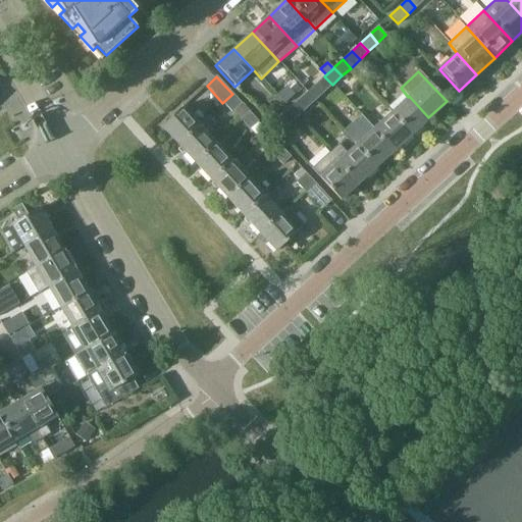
[(332,85),(324,76),(316,84),(324,92),(332,85)]
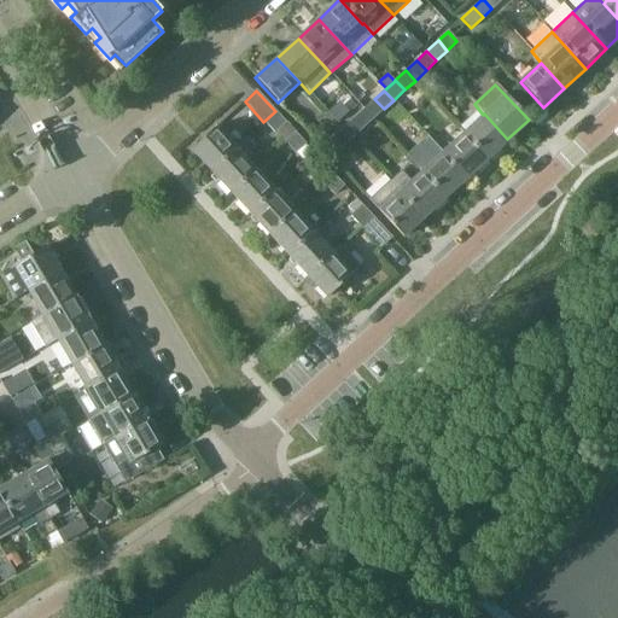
[(373,120),(384,109),(374,99),(363,110),(373,120)]
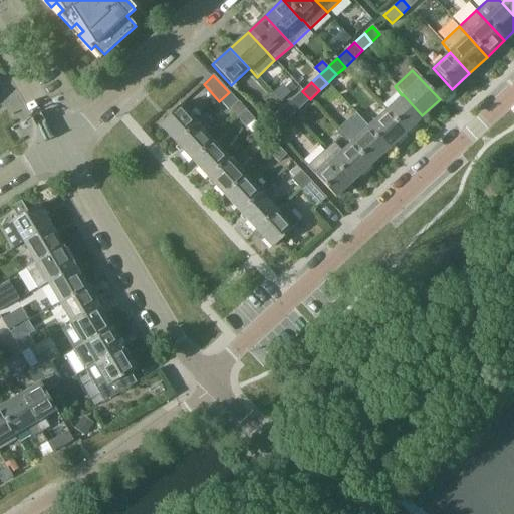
[(310,99),(302,91),(294,98),(302,107),(310,99)]
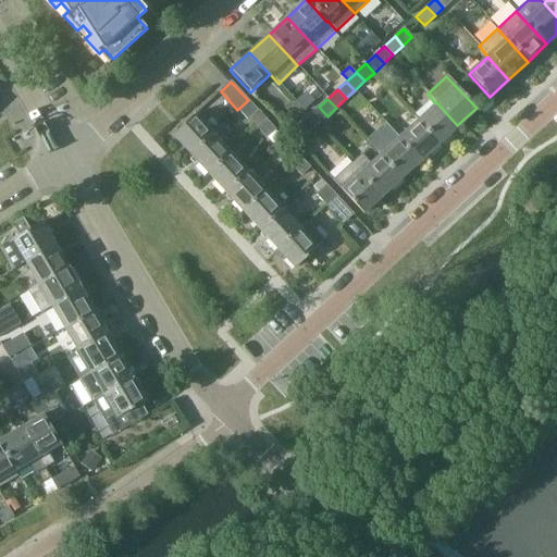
[(258,111),(248,100),(237,110),(247,121),(258,111)]
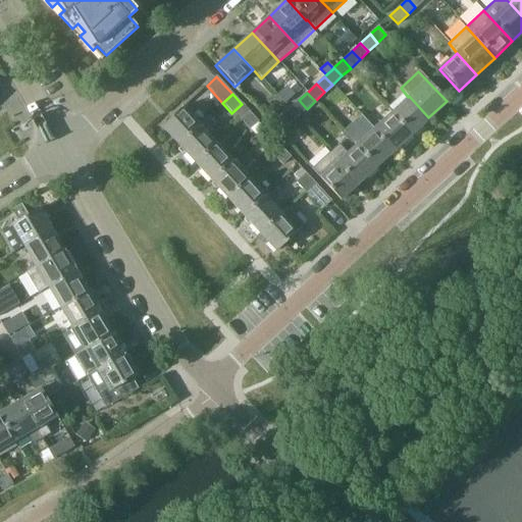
[(411,135),(428,117),(409,96),(408,97),(390,113),(411,135)]
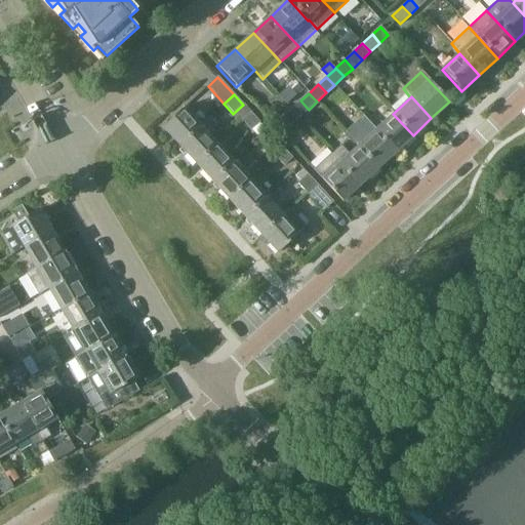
[(298,118),(309,110),(300,101),(291,110),(298,118)]
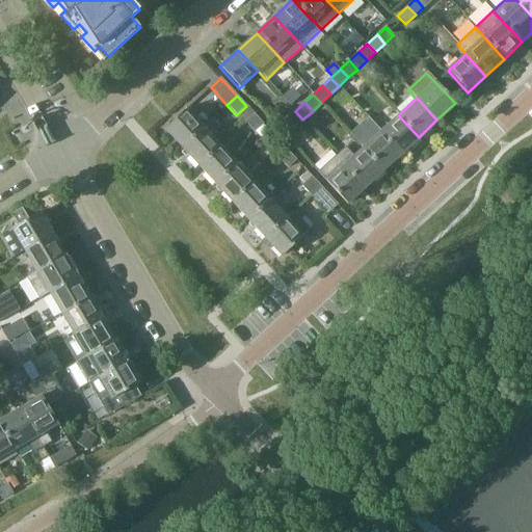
[(164,129),(181,147),(203,128),(186,109),(164,129)]
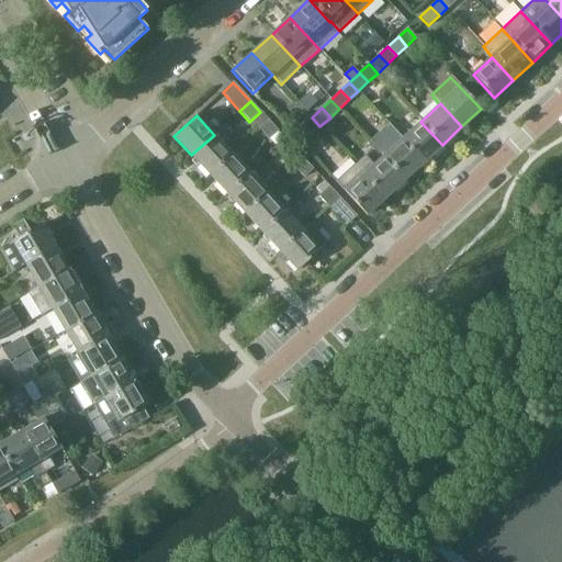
[(311,135),(319,126),(312,117),(303,126),(311,135)]
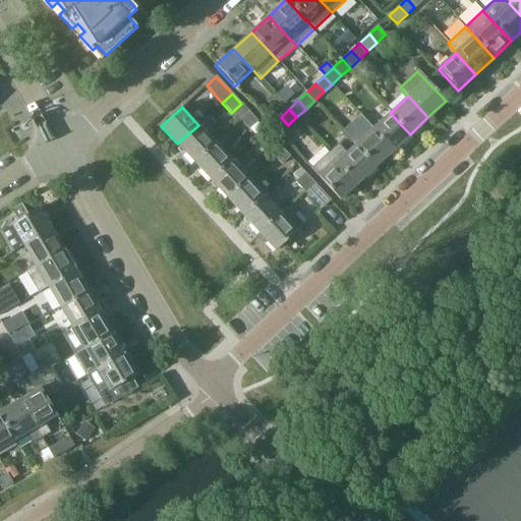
[(257,122),(248,112),(240,120),(249,129),(257,122)]
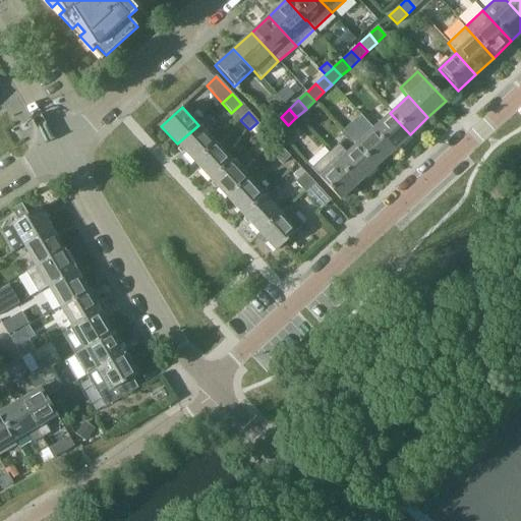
[(393,151),(410,134),(390,113),(372,129),(393,151)]
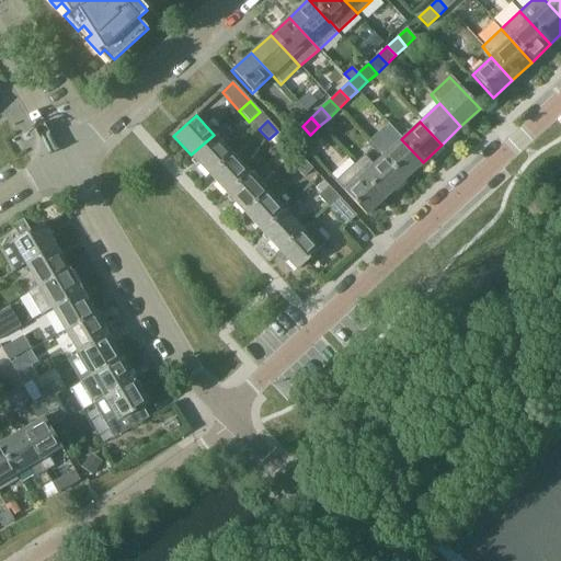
[(208,174),(231,153),(221,144),(231,135),(224,126),(214,135),(191,155),(208,174)]
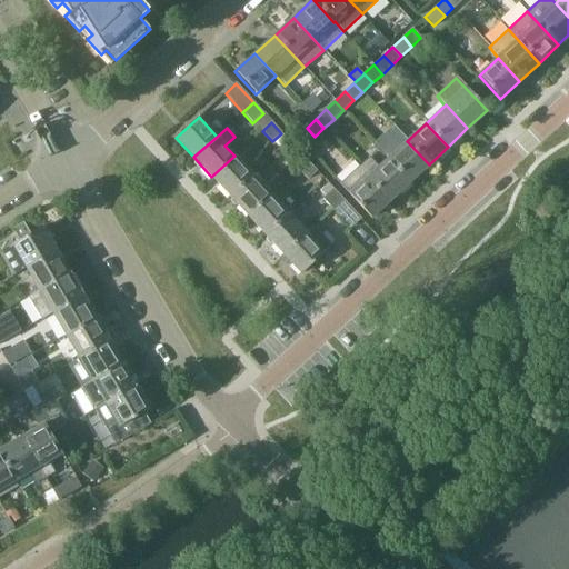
[(305,147),(315,137),(307,128),(296,138),(305,147)]
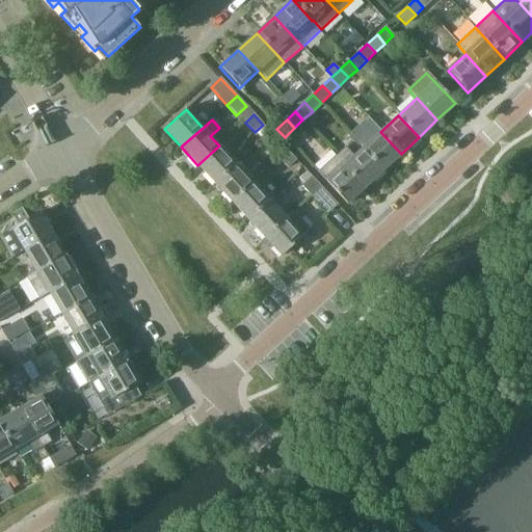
[(382,170),(401,154),(380,132),(363,149),(382,170)]
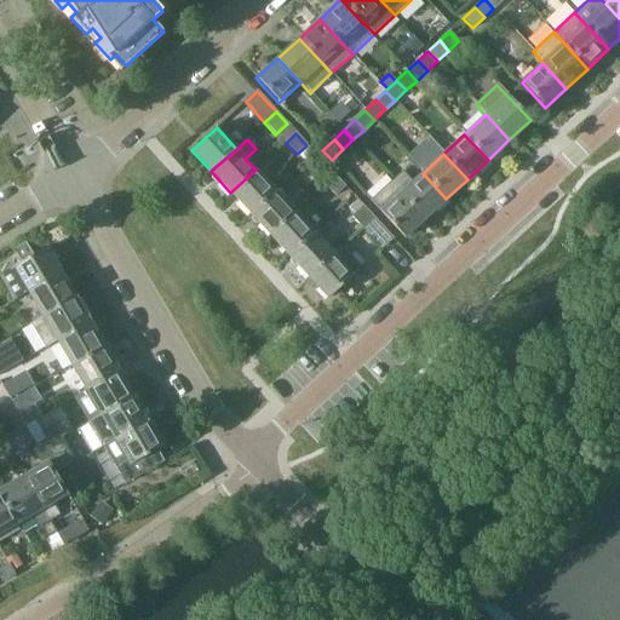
[(326,166),(315,155),(305,164),(316,176),(326,166)]
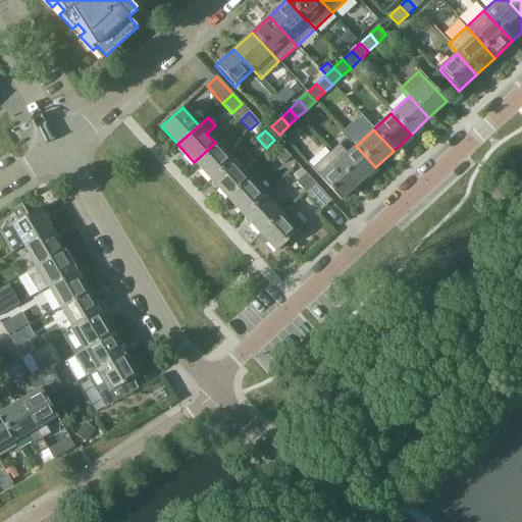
[(210,179),(231,161),(215,143),(194,162),(210,179)]
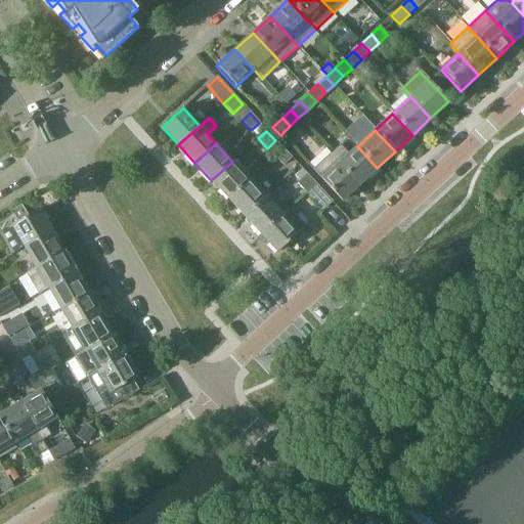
[(359,184),(377,168),(357,146),(348,155),(340,145),(331,155),(359,184)]
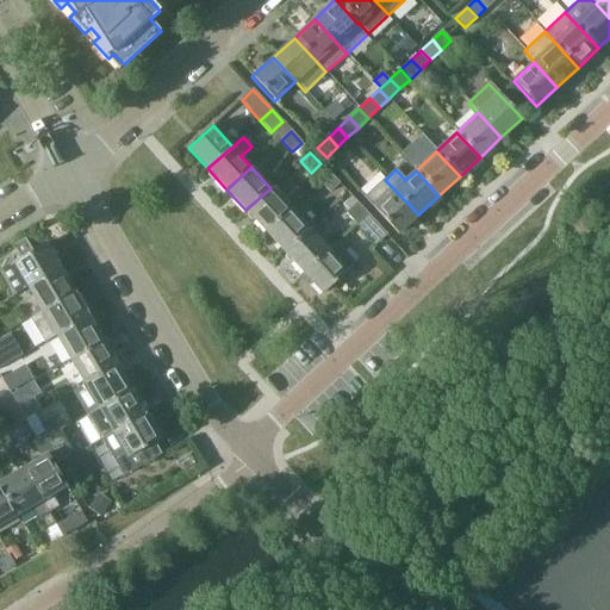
[(340,185),(329,173),(319,182),(330,193),(340,185)]
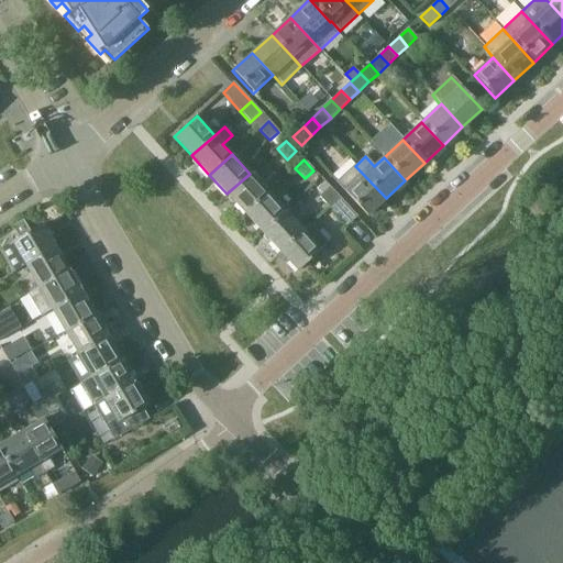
[(367,216),(386,198),(355,166),(337,184),(367,216)]
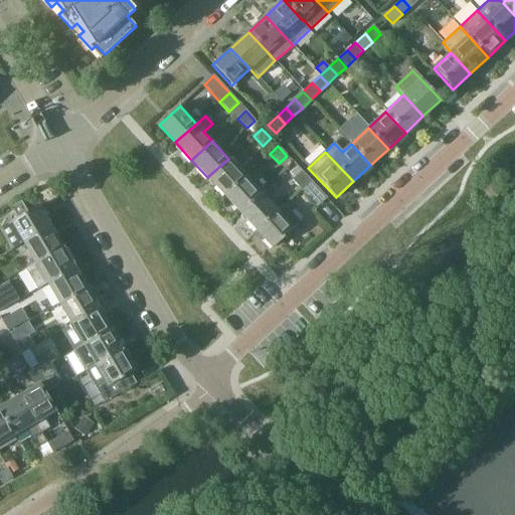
[(223,195),(244,176),(228,159),(207,177),(223,195)]
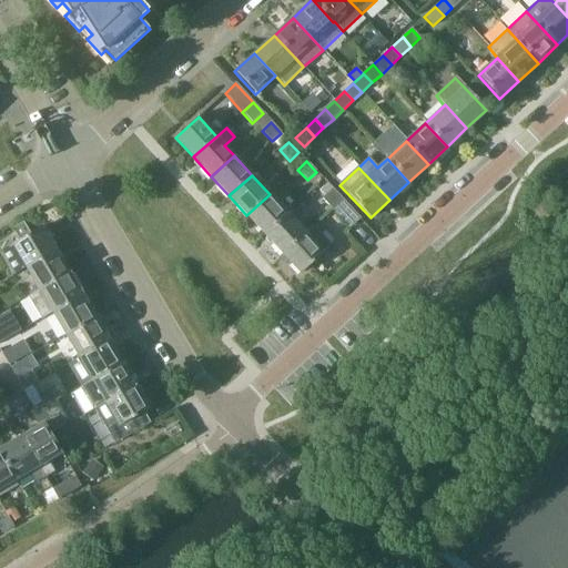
[(327,183),(320,191),(325,196),(333,189),(327,183)]
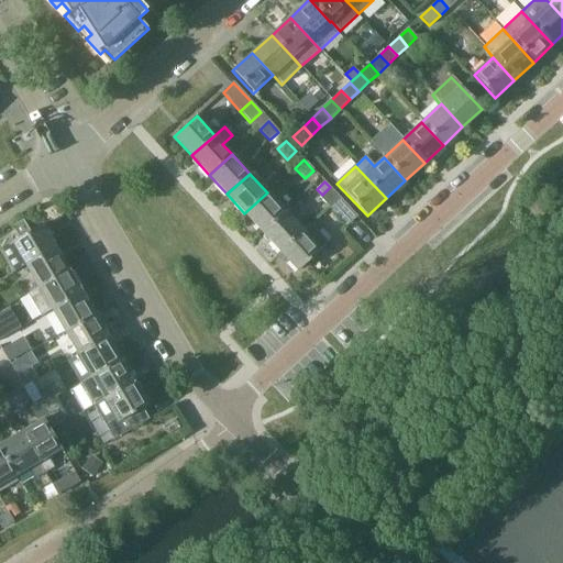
[(319,197),(329,207),(339,198),(330,187),(322,195),(319,197)]
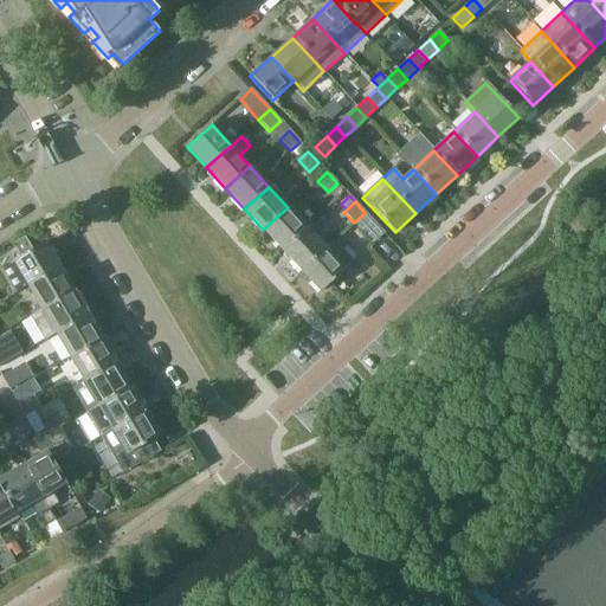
[(282,250),(307,229),(288,207),(263,230),(282,250)]
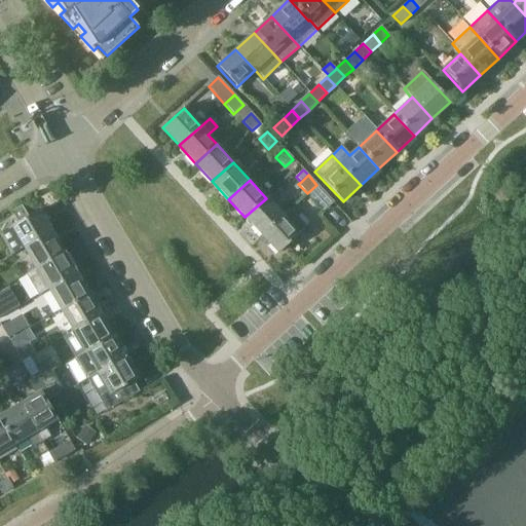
[(333,202),(316,185),(307,193),(323,211),(333,202)]
